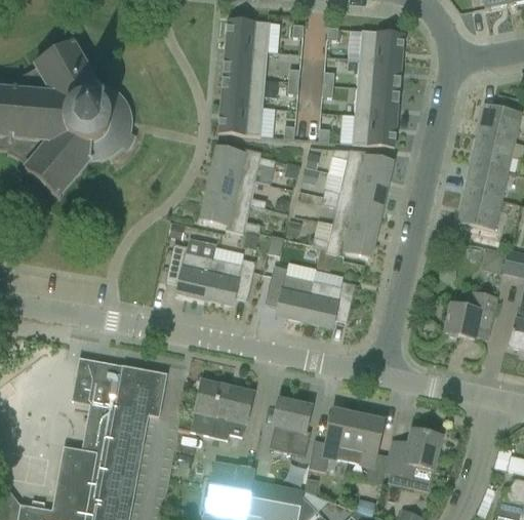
[(483,0),(485,8),(511,3),(510,0),(483,0)]
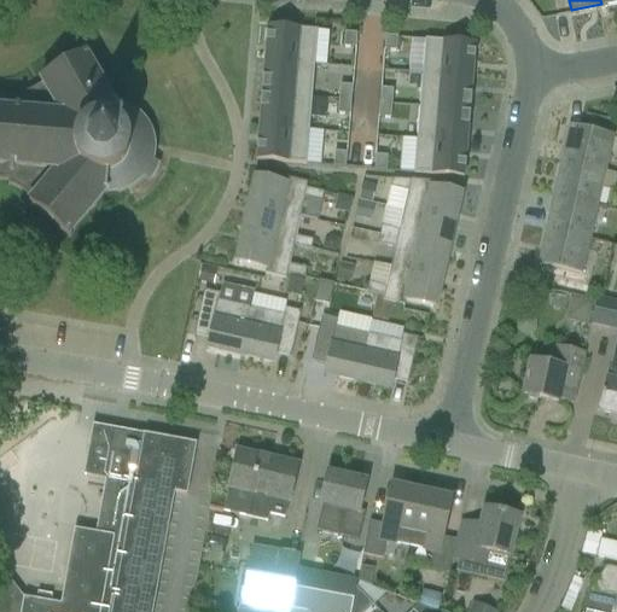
[(319,27),(268,22),(266,56),(315,60),(319,27)]
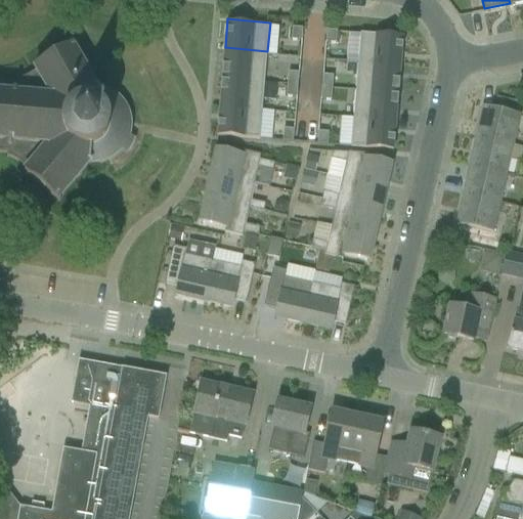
[(303,26),(297,25),(293,25),(292,36),(302,37),(303,26)]
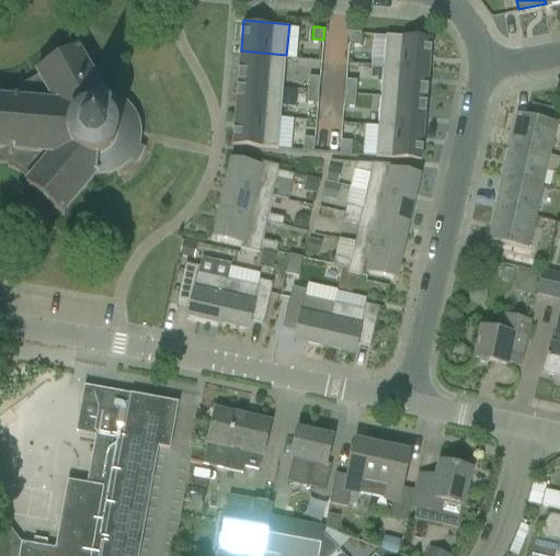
[(362,30),(351,30),(350,43),(361,43),(362,30)]
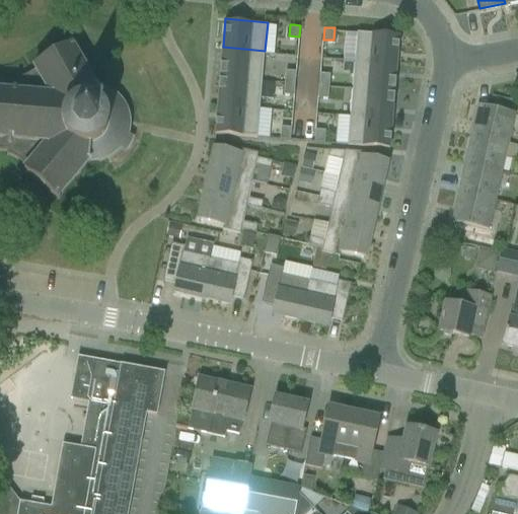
[(356,58),(397,62),(399,33),(358,29),(356,58)]
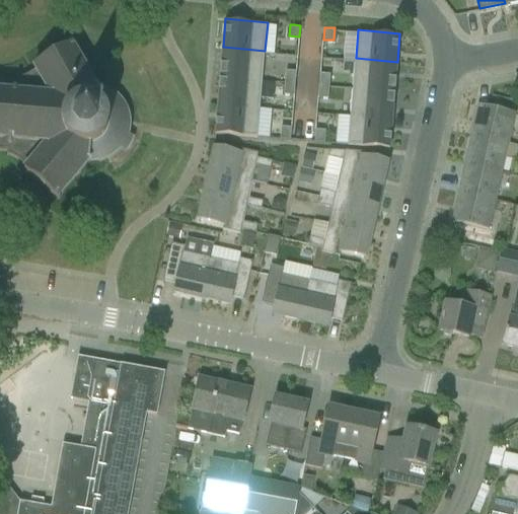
[(99,85),(95,85),(72,45),(74,44),(73,42),(34,63),(38,67),(28,72),(25,74),(22,75),(20,75),(17,76),(14,76),(14,79),(0,77),(0,148),(4,149),(4,152),(7,152),(10,153),(13,153),(15,155),(17,156),(20,158),(28,165),(25,168),(59,197),(61,195),(59,194),(88,158),(92,158),(95,158),(98,157),(101,157),(104,156),(107,155),(115,151),(121,145),(125,148),(130,142),(133,135),(127,133),(129,128),(129,123),(129,118),(128,115),(128,112),(127,107),(125,104),(124,102),(122,99),(120,96),(117,94),(115,92),(112,90),(108,88),(105,87),(102,86),(99,85)]
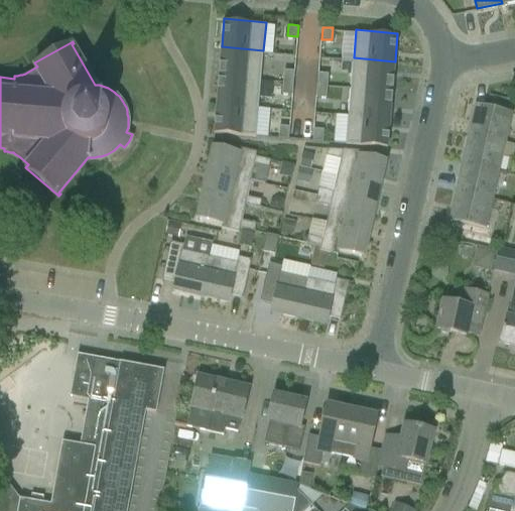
[(222,46),(219,75),(261,78),(263,50),(222,46)]
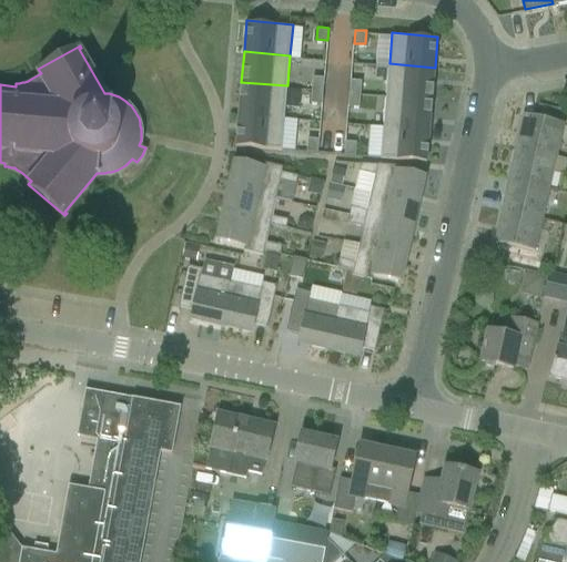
[(386,94),(433,98),(435,68),(390,63),(386,94)]
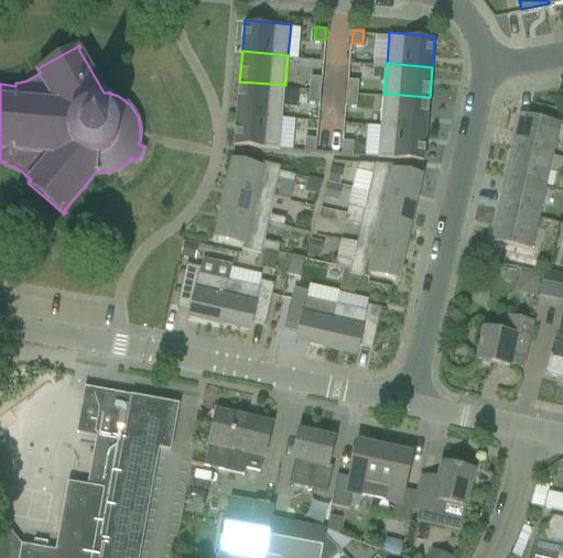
[(312,75),(311,87),(322,88),(323,75),(312,75)]
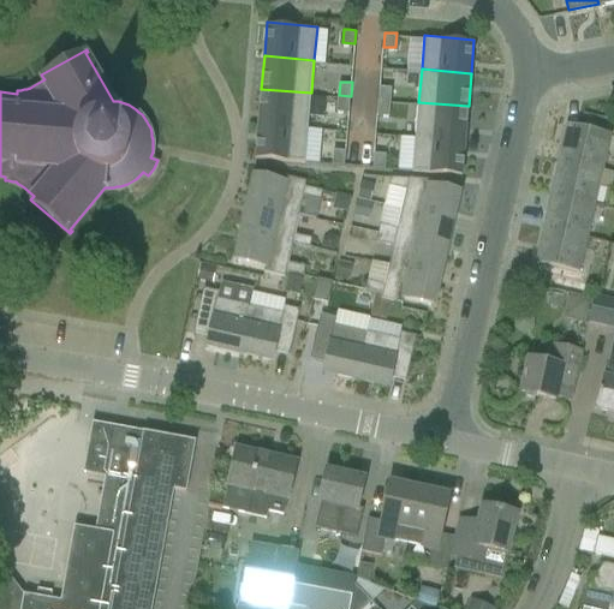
[(379,99),(391,100),(392,85),(380,84),(379,99)]
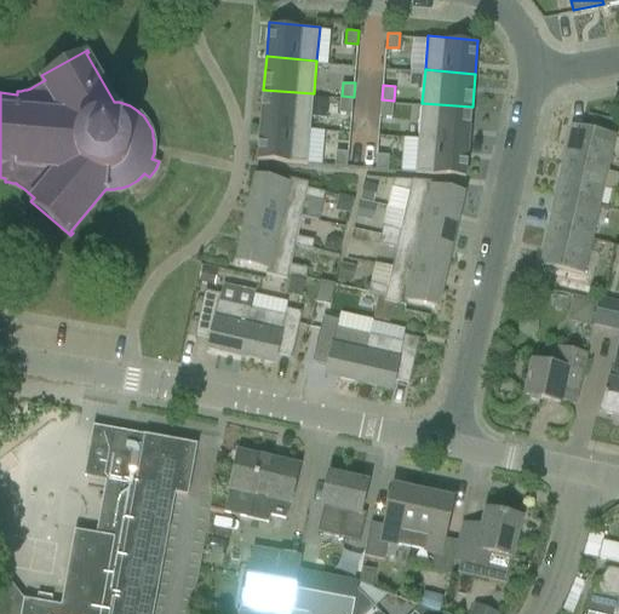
[(263,90),(261,122),(311,127),(314,93),(263,90)]
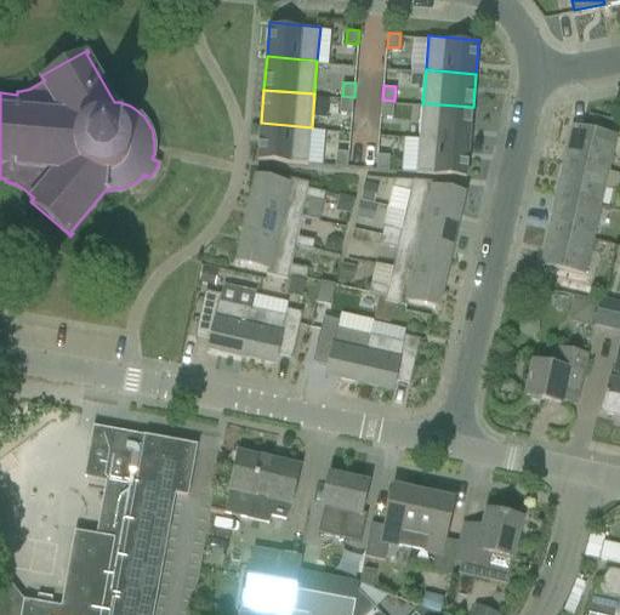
[(353,112),(354,97),(342,96),(341,110),(353,112)]
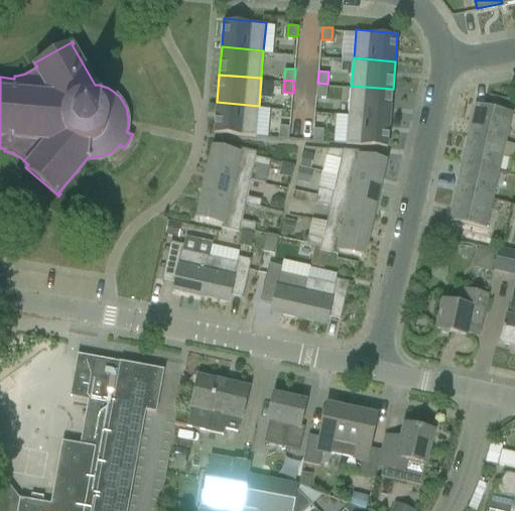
[(327,96),(328,84),(317,83),(316,95),(327,96)]
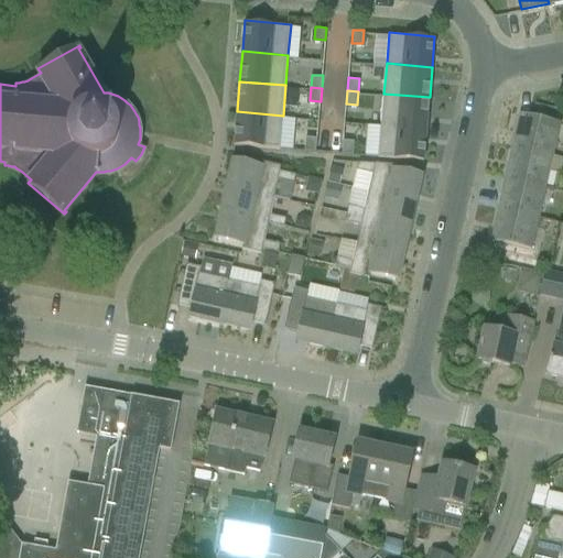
[(381,123),(426,128),(430,97),(383,94),(381,123)]
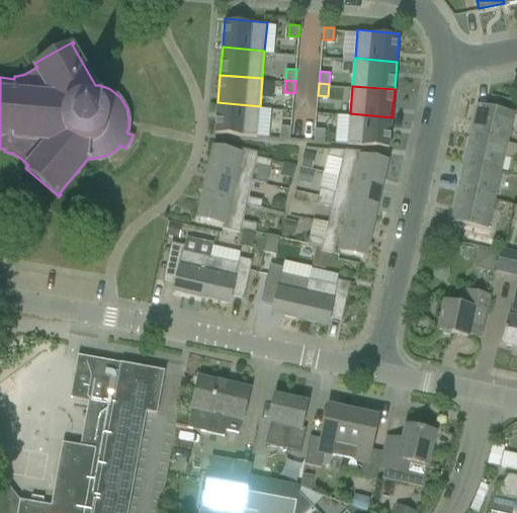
[(216,131),(257,135),(260,106),(218,102),(216,131)]
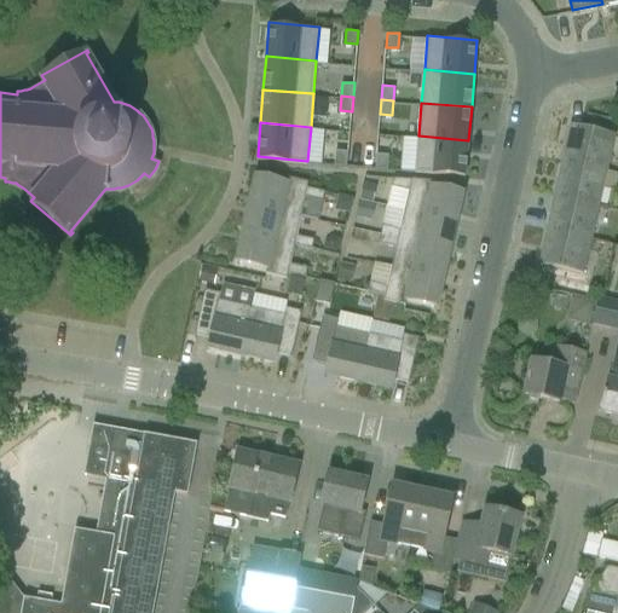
[(564,157),(607,167),(614,132),(571,122),(564,157)]
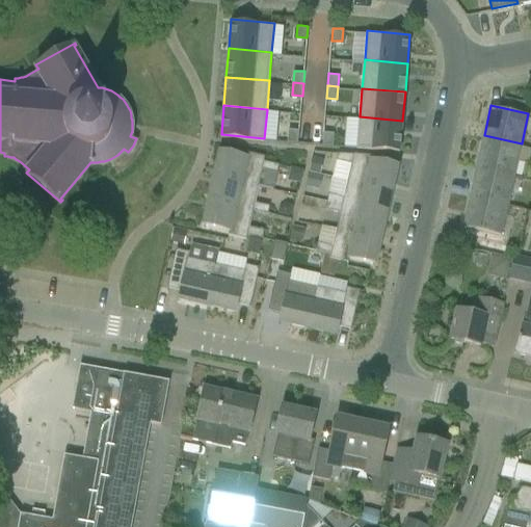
[(402,121),(360,116),(357,146),(400,150),(402,121)]
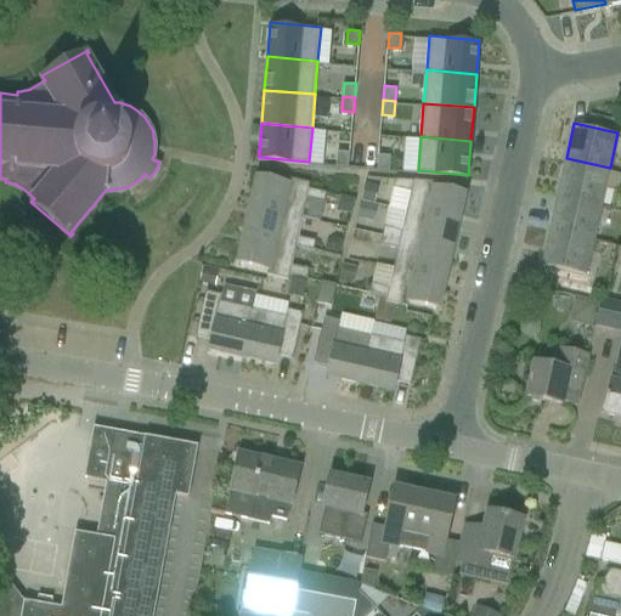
[(349,164),(350,150),(338,150),(337,164),(349,164)]
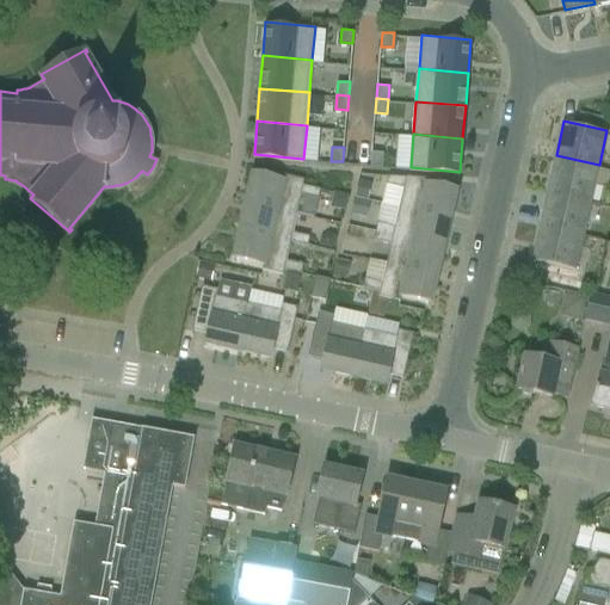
[(373,150),(371,165),(383,165),(384,150),(373,150)]
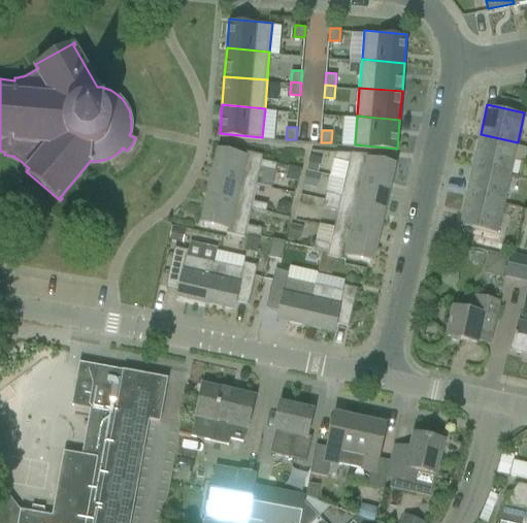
[(474,163),(512,171),(518,142),(481,134),(474,163)]
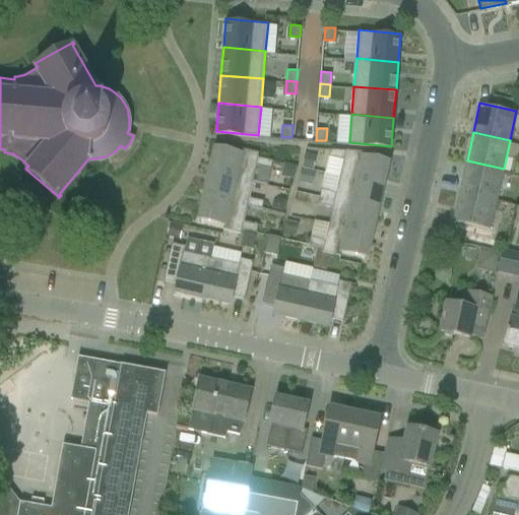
[(216,143),(210,170),(253,179),(257,163),(271,167),(273,158),(259,155),(260,150),(242,147),(241,150),(217,145),(218,144),(216,143)]
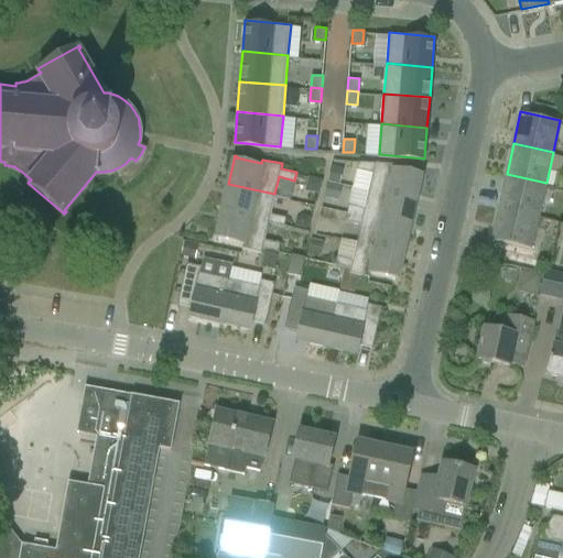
[(394,166),(394,162),(375,161),(359,160),(357,167),(371,171),(368,187),(415,198),(422,171),(420,171),(420,172),(394,166)]
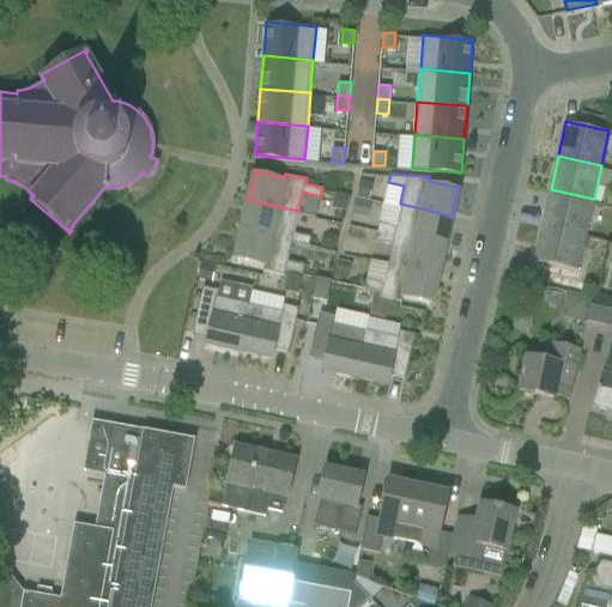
[(361,177),(357,193),(357,194),(369,196),(374,180),(361,177)]
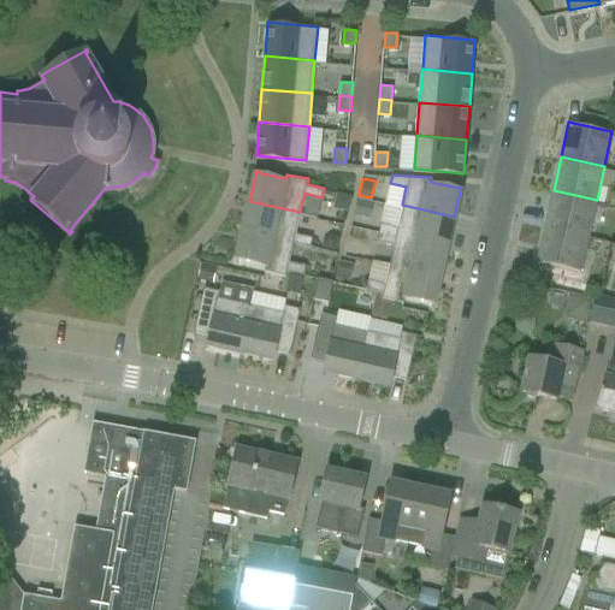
[(589,234),(597,200),(554,190),(545,224),(589,234)]
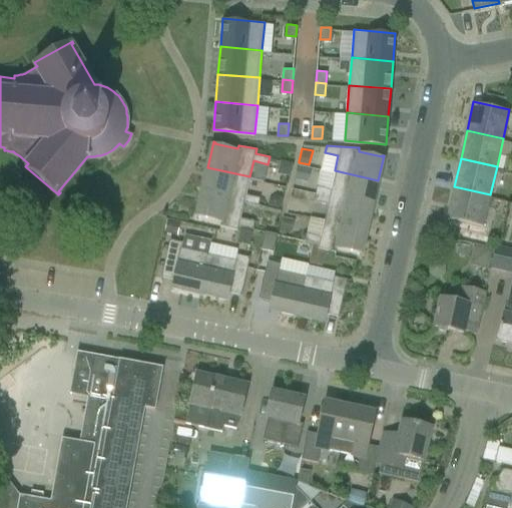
[(291,174),(294,162),(281,159),(278,171),(291,174)]
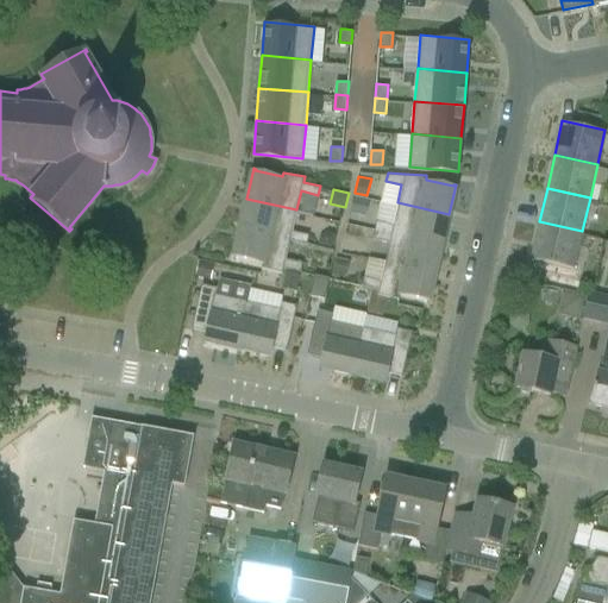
[(370,198),(353,194),(350,209),(367,213),(370,198)]
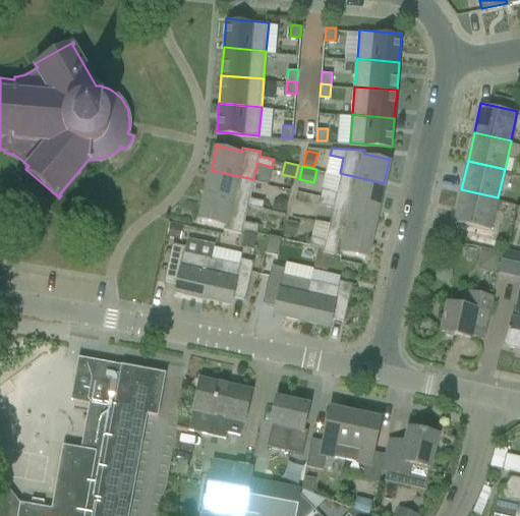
[(211,170),(206,194),(248,204),(263,207),(265,199),(250,195),(253,179),(211,170)]
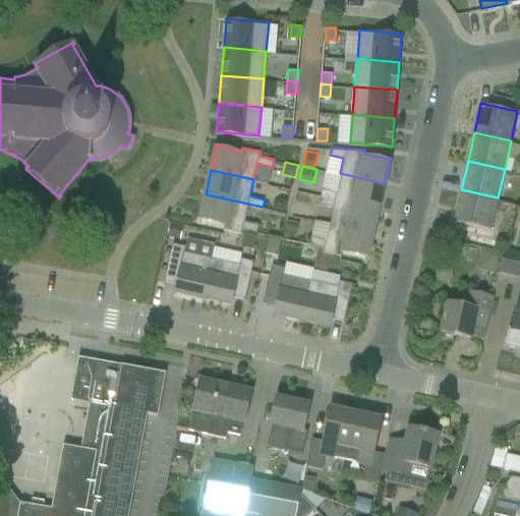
[(378,208),(384,183),(340,173),(336,190),(323,187),(321,194),(378,208)]
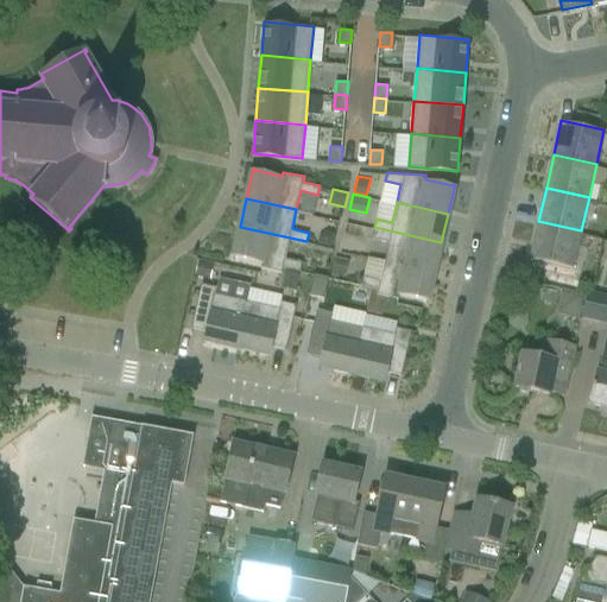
[(574,265),(581,230),(538,221),(531,255),(574,265)]
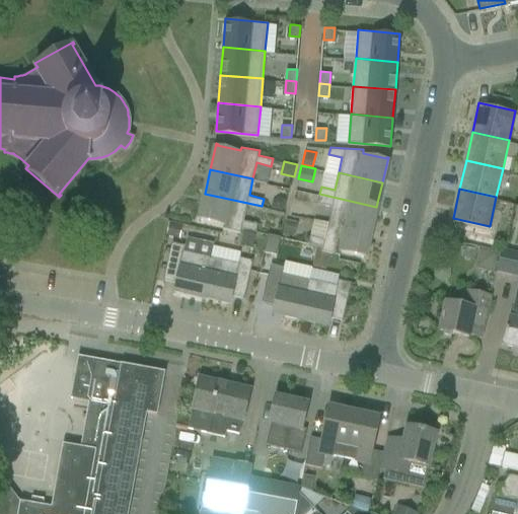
[(243,219),(247,203),(205,194),(199,219),(201,220),(201,218),(224,223),(223,227),(241,231),(242,226),(256,230),(259,222),(243,219)]
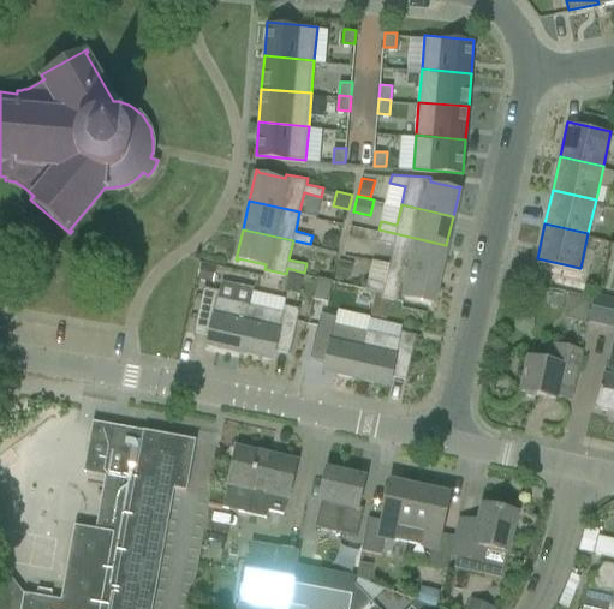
[(389,263),(440,275),(446,245),(379,230),(376,239),(394,243),(389,262),(389,263)]
